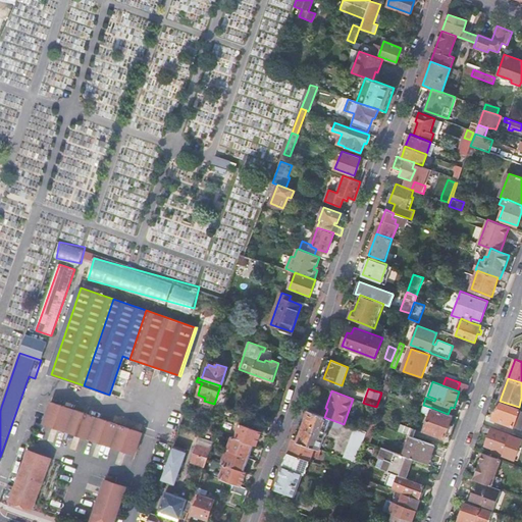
[(143,432),(52,402),(45,423),(136,454),(143,432)]
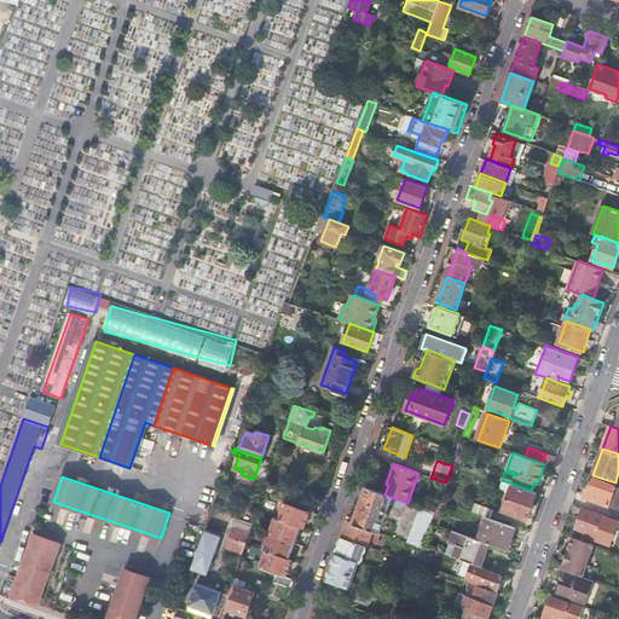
[(590,490),(586,489),(584,497),(614,508),(617,503),(618,503),(618,486),(594,478),(590,490)]
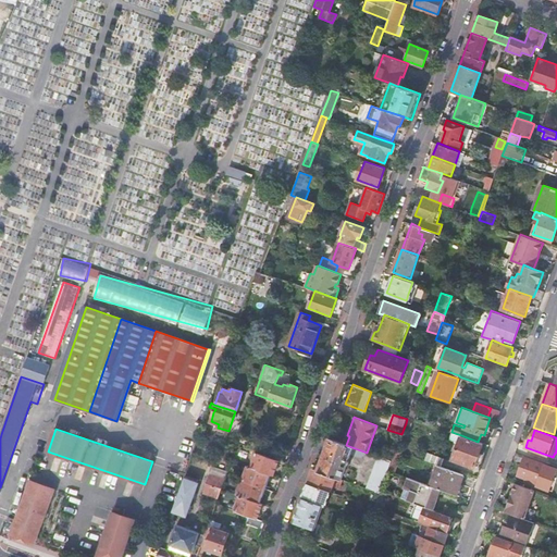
[(478,442),(461,435),(453,459),(474,468),(483,444),(478,442)]
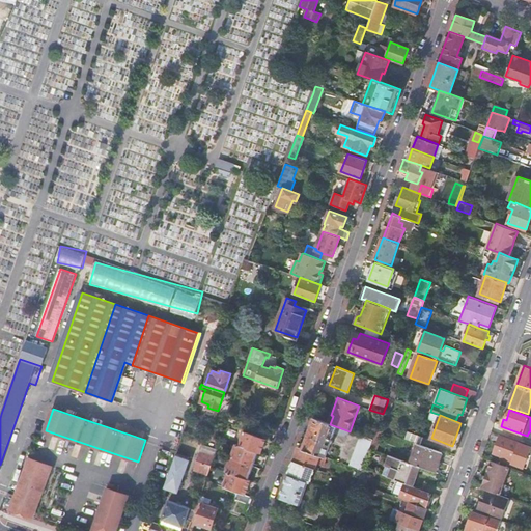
[(344,437),(350,431),(330,424),(328,423),(314,419),(306,442),(304,441),(301,443),(299,447),(326,456),(330,445),(331,445),(333,439),(332,439),(334,434),(344,437)]
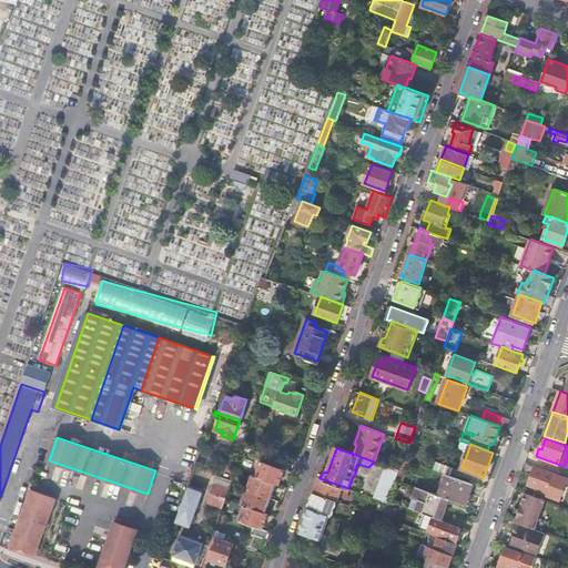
[(284,469),(262,460),(256,476),(276,484),(279,485),(284,469)]
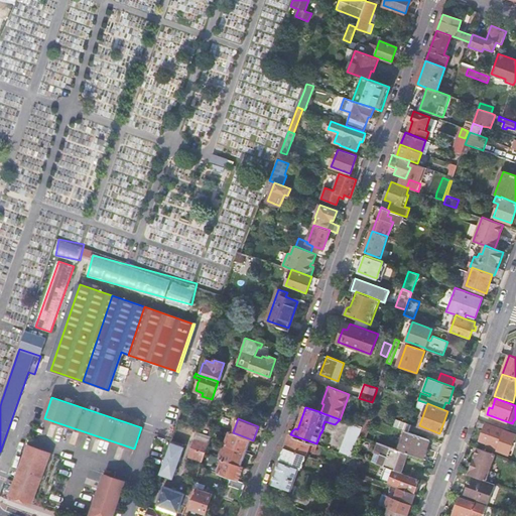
[(410,424),(396,419),(394,425),(408,430),(410,424)]
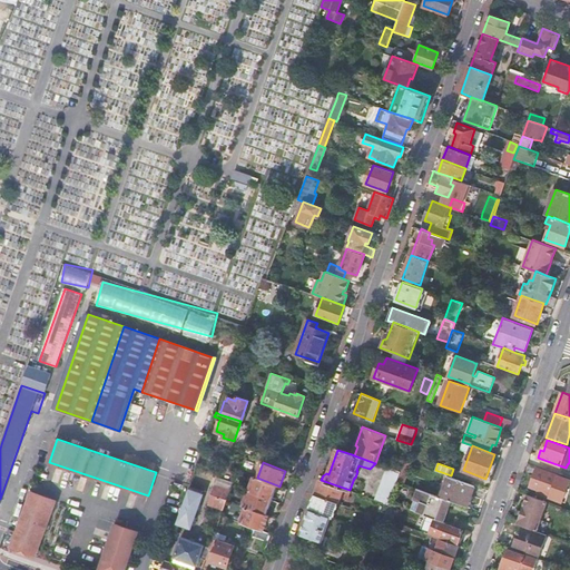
[(397,481),(401,472),(387,468),(375,500),(389,504),(390,502),(397,481)]
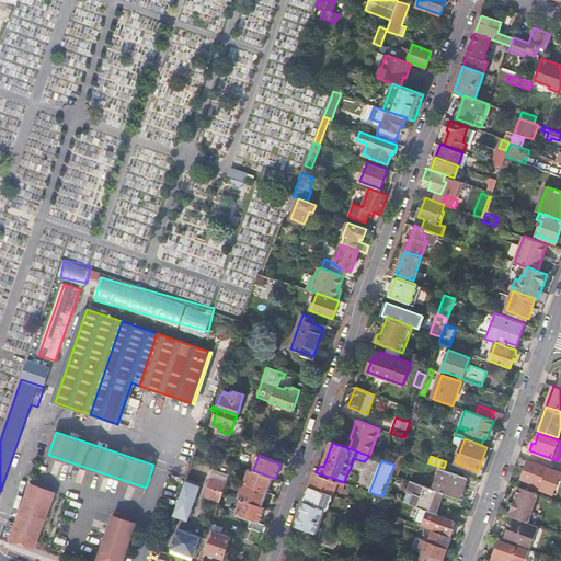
[(544,491),(546,485),(542,484),(549,468),(528,460),(522,479),(531,482),(530,485),(544,491)]
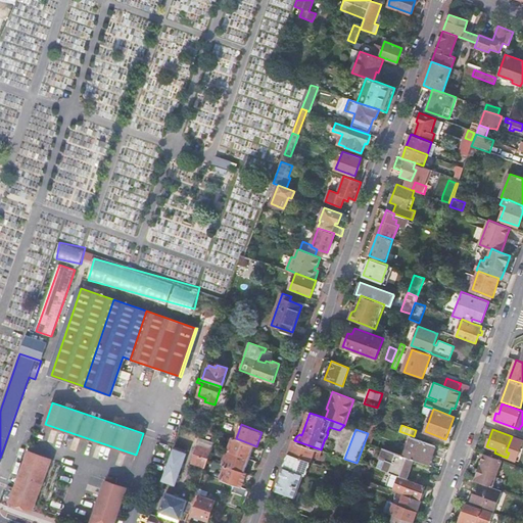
[(249,459),(254,445),(236,438),(233,437),(228,450),(249,459)]
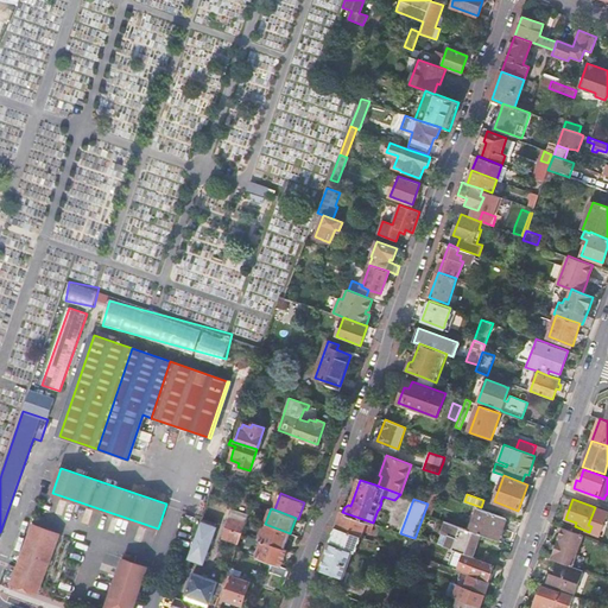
[(506,518),(479,508),(470,530),(481,533),(498,539),(501,530),(502,530),(506,518)]
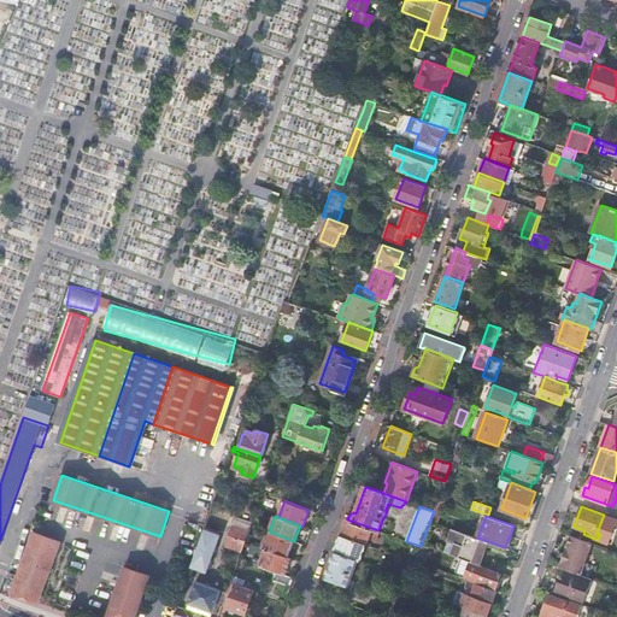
[(376,540),(378,530),(347,519),(341,536),(366,545),(369,538),(376,540)]
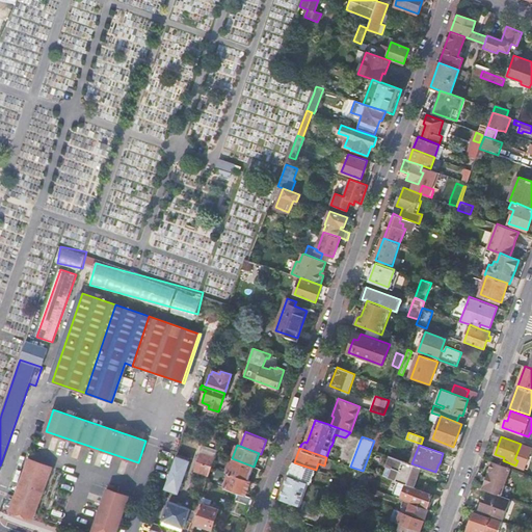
[(192,460),(177,454),(165,487),(171,489),(173,486),(179,488),(188,461),(191,462),(192,460)]
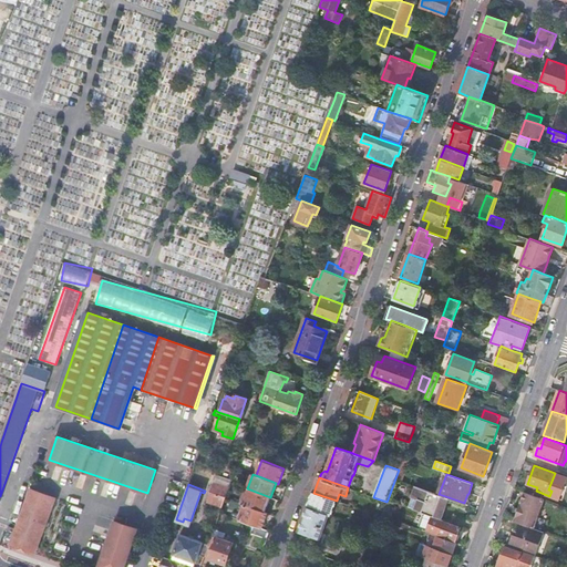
[(226,498),(228,491),(213,485),(207,502),(223,507),(226,498)]
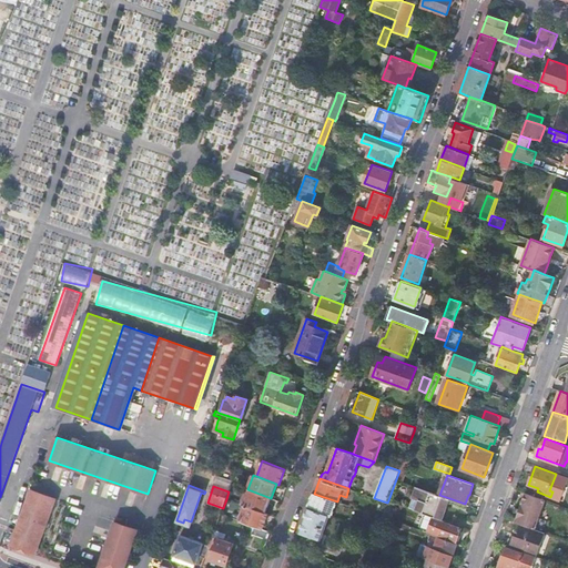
[(439,495),(417,487),(413,498),(421,500),(416,510),(428,515),(437,518),(440,519),(442,519),(449,498),(439,495)]
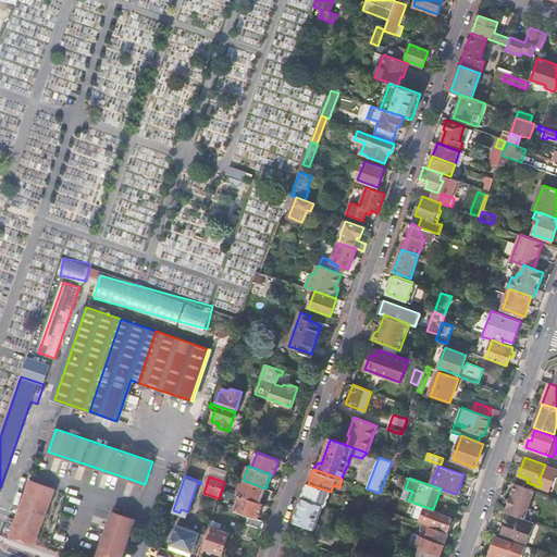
[(15,523),(12,534),(35,543),(54,489),(32,480),(17,519),(9,516),(8,520),(15,523)]
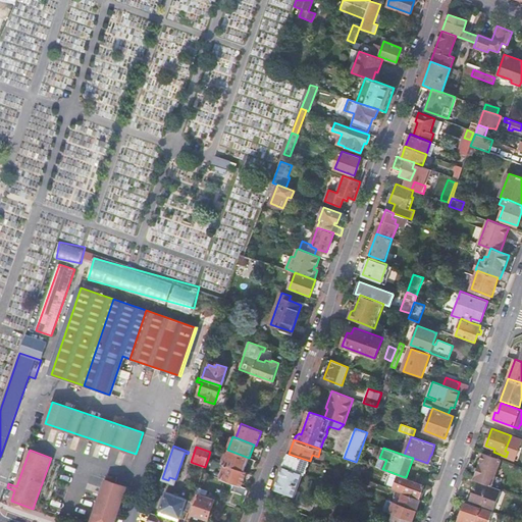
[(249,458),(227,450),(222,464),(225,465),(244,471),(249,458)]
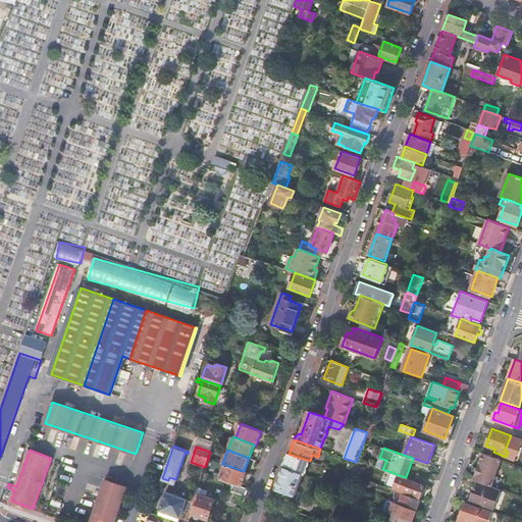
[(496,474),(501,460),(482,453),(473,479),(479,481),(499,488),(503,477),(496,474)]
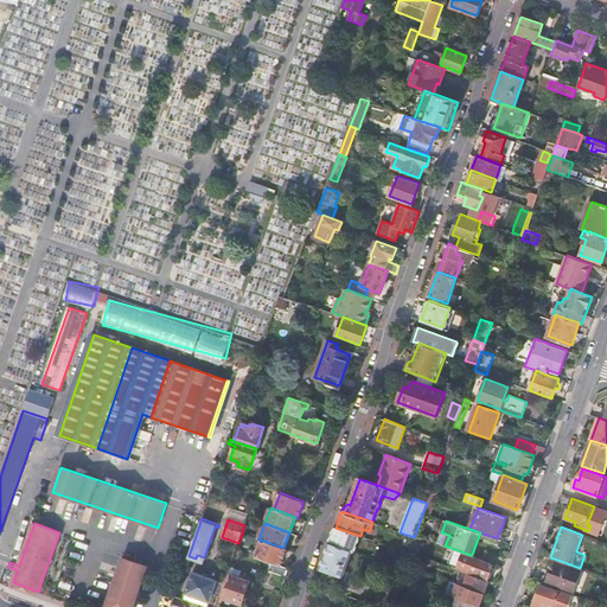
[(355,551),(360,536),(336,528),(330,543),(353,551),(355,551)]
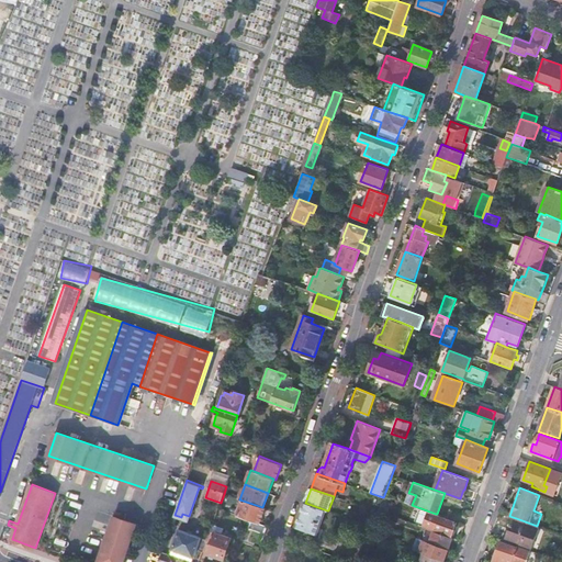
[(390,497),(384,495),(383,497),(379,510),(384,512),(390,497)]
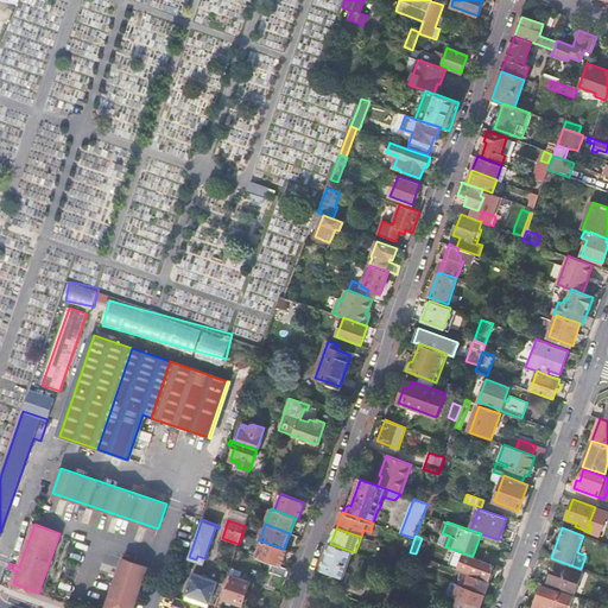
[(284,549),(263,542),(257,557),(273,563),(282,567),(287,550),(284,549)]
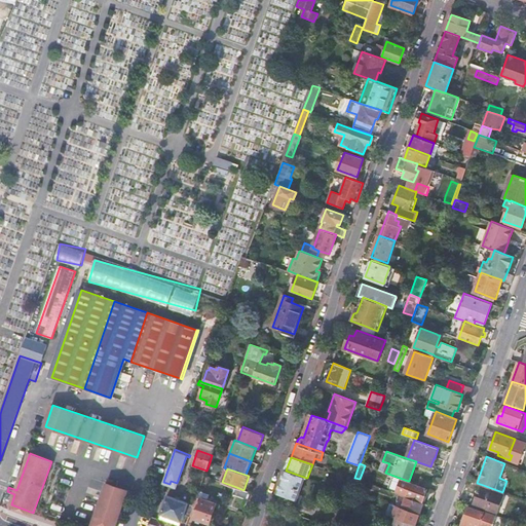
[(306,478),(286,471),(278,492),(298,499),(306,478)]
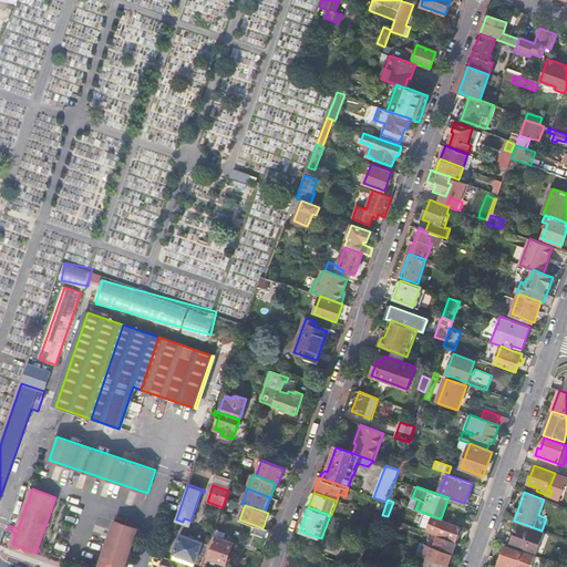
[(440,518),(436,517),(432,529),(440,532),(444,519),(441,518),(440,518)]
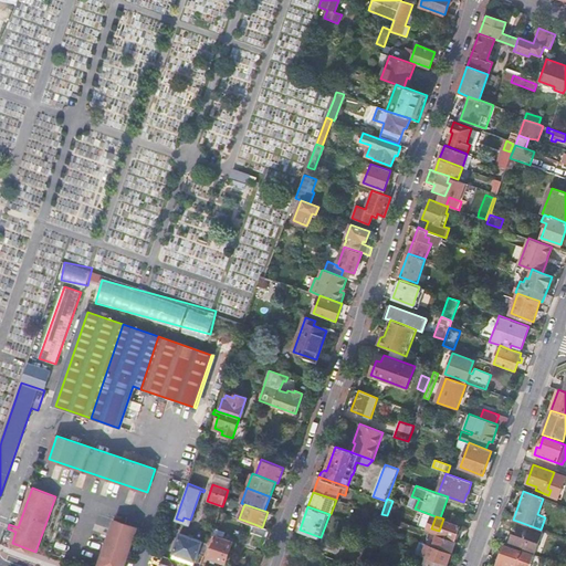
[(459,531),(461,525),(443,519),(439,531),(439,532),(456,538),(459,531)]
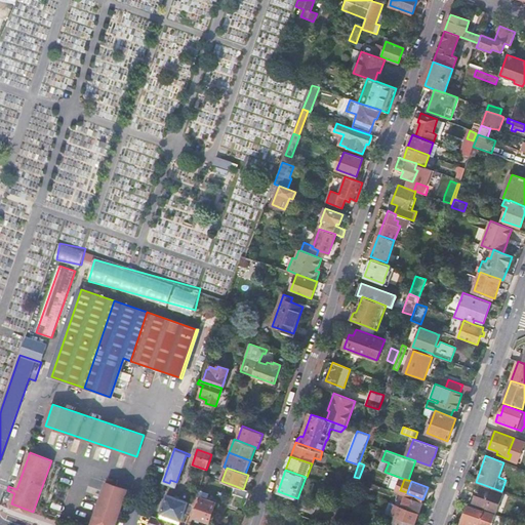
[(115,524),(127,489),(107,482),(91,524),(115,524)]
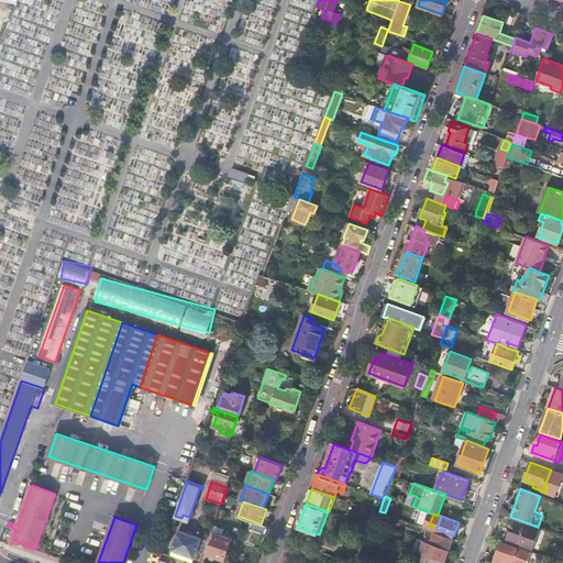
[(532,551),(541,528),(538,527),(517,519),(511,533),(508,532),(506,541),(519,547),(530,550),(532,551)]
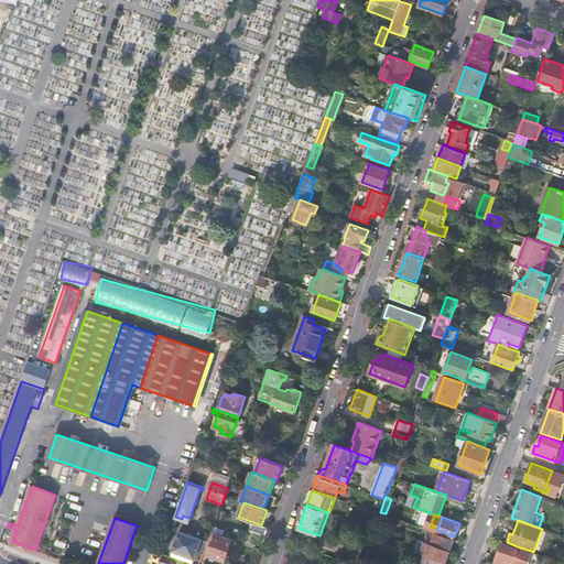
[(261,525),(253,522),(251,530),(266,537),(269,528),(261,525)]
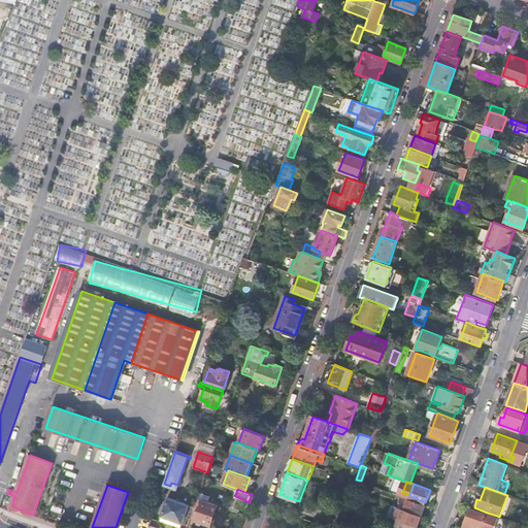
[(191,499),(178,495),(176,500),(169,497),(162,517),(184,525),(191,504),(189,504),(191,499)]
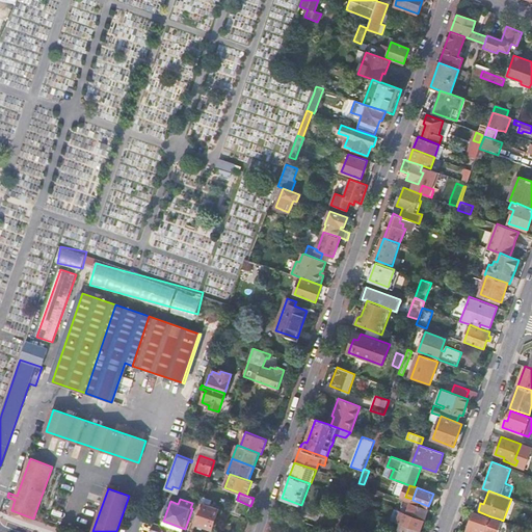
[(428,508),(404,500),(403,505),(409,508),(407,513),(424,520),(428,508)]
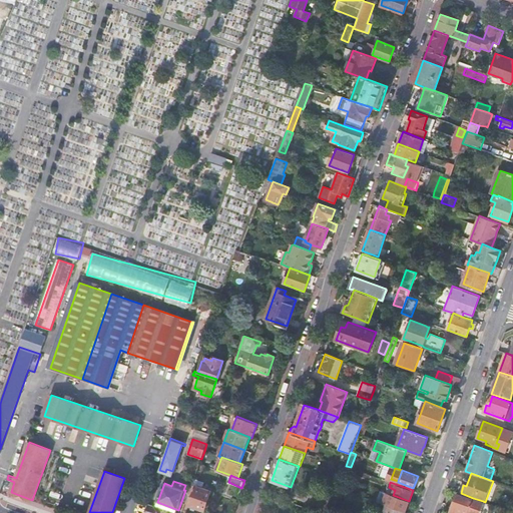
[(211,492),(192,486),(189,495),(192,496),(189,506),(205,511),(211,492)]
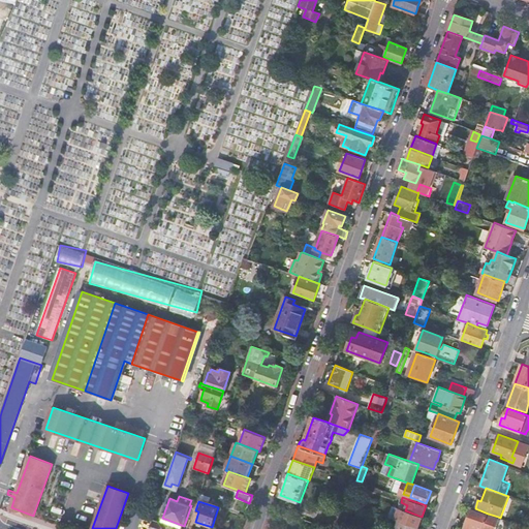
[(495,526),(498,517),(488,514),(487,515),(470,509),(463,528),(491,528),(493,525),(495,526)]
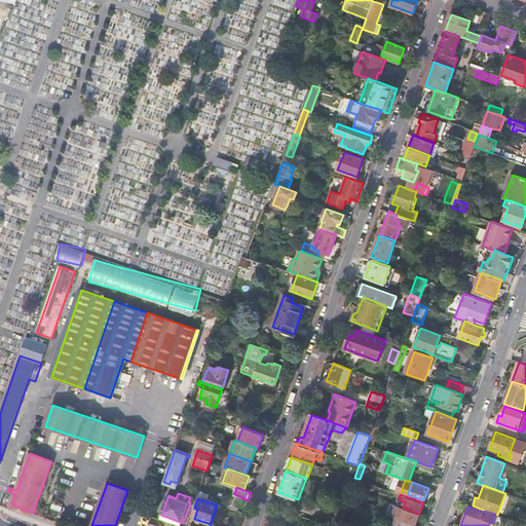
[(419,514),(403,508),(399,519),(415,525),(419,514)]
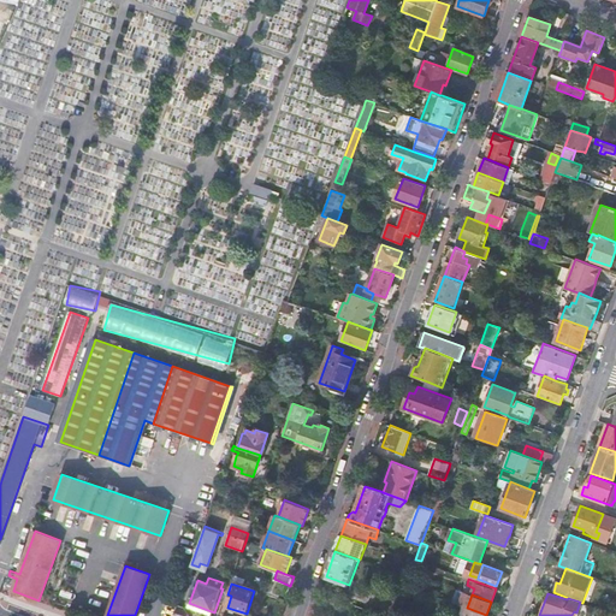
[(394,615),(396,611),(400,602),(384,596),(377,614),(380,615),(383,615),(394,615)]
